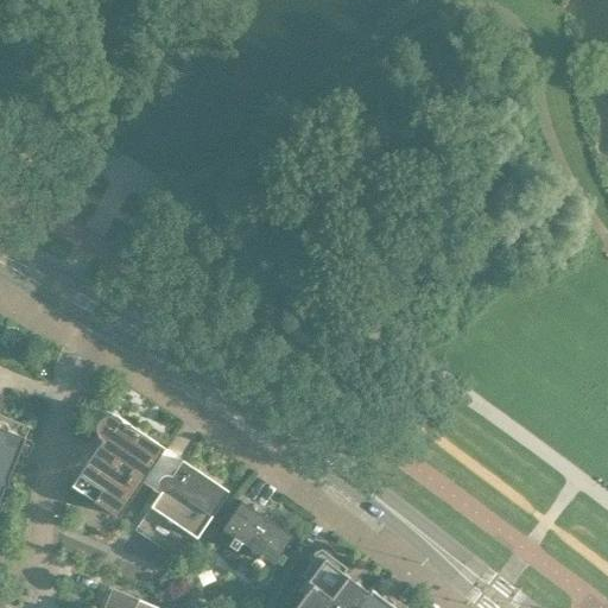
[(0,498),(30,428),(0,415),(0,498)]
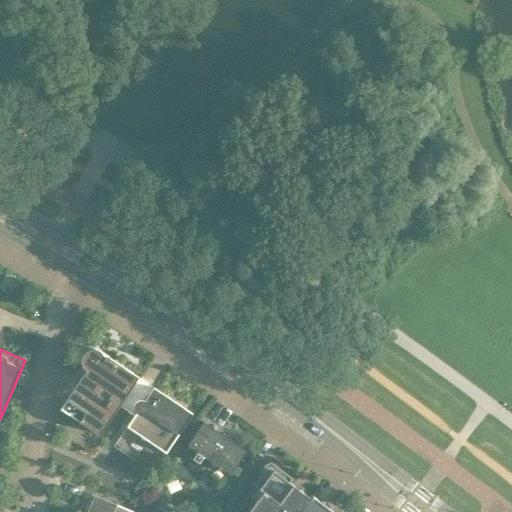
[(99,435),(134,384),(138,378),(100,351),(98,351),(96,349),(94,349),(91,349),(89,350),(87,350),(85,352),(84,353),(83,354),(82,355),(82,356),(81,358),(81,359),(81,360),(81,362),(81,363),(81,365),(82,366),(82,367),(84,369),(86,371),(60,409),(99,435)]
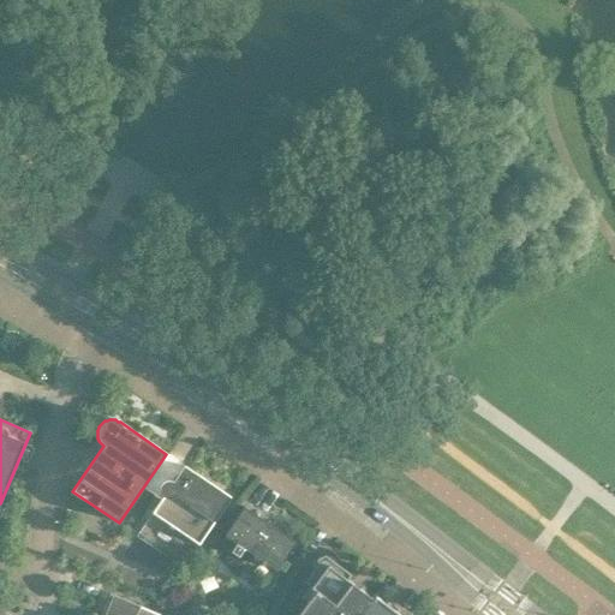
[(199,544),(231,497),(184,466),(173,482),(172,482),(169,481),(168,481),(167,481),(166,481),(163,482),(162,483),(161,484),(160,487),(160,488),(160,489),(160,490),(160,491),(161,493),(162,495),(163,496),(153,513),(199,544)]
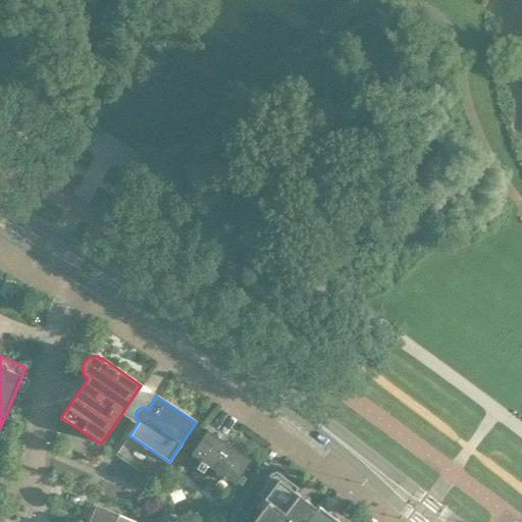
[(252,460),(207,429),(191,454),(213,469),(218,462),(241,476),(252,460)]
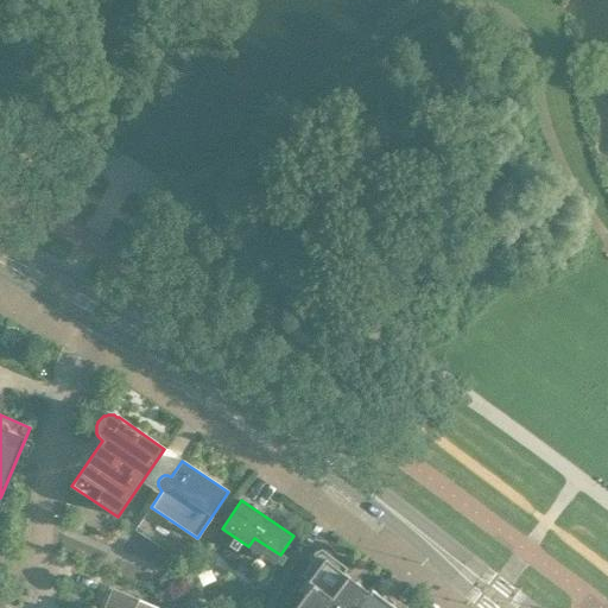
[(356,607),(369,591),(360,584),(361,582),(359,581),(356,582),(350,577),(350,574),(346,574),(347,567),(323,549),(314,552),(312,561),(297,581),(302,584),(298,590),(304,594),(292,607),(290,607),(286,606),(284,607),(356,607)]
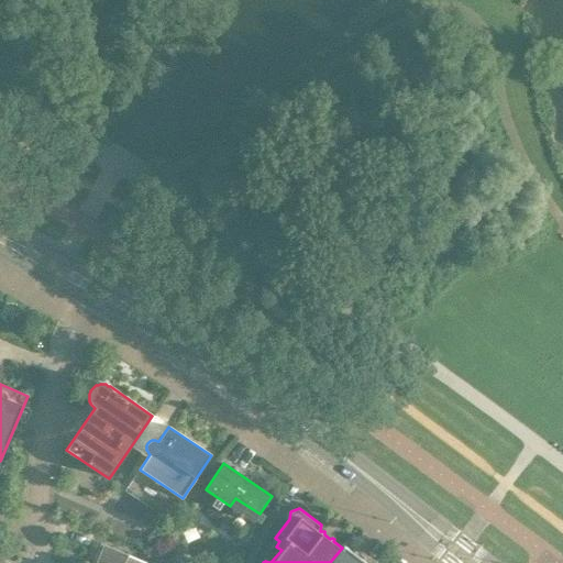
[(368,562),(344,544),(342,548),(330,562),(368,562)]
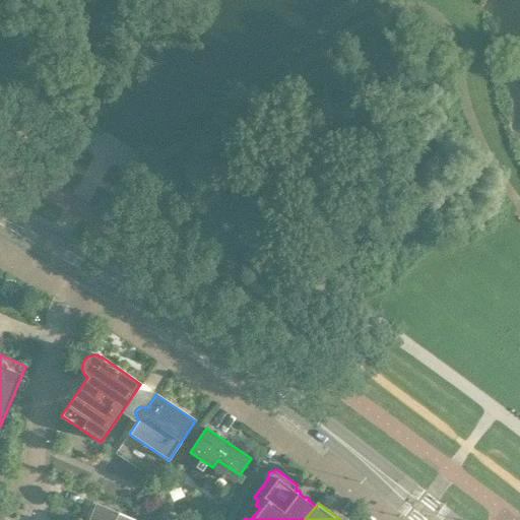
[(133,519),(134,519),(96,504),(92,513),(89,519),(77,519),(76,519),(133,519)]
